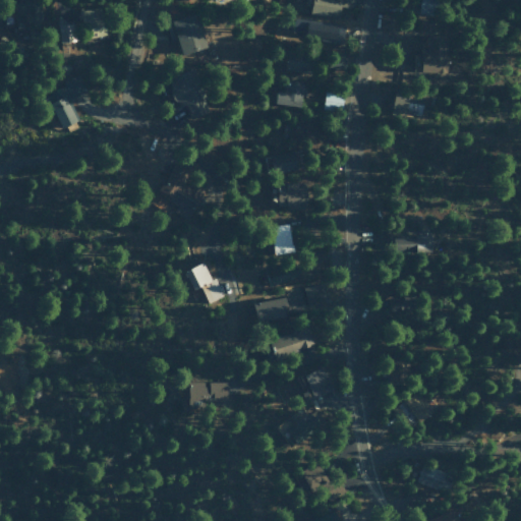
[(310,0),(309,11),(337,16),(340,0),(310,0)]
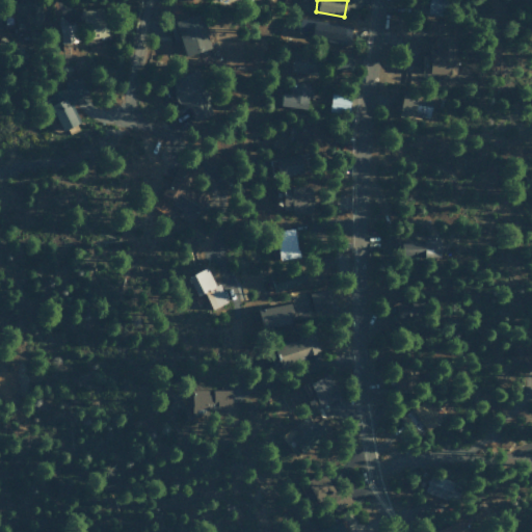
[(427,0),(427,14),(443,14),(444,0),(439,0),(427,0)]
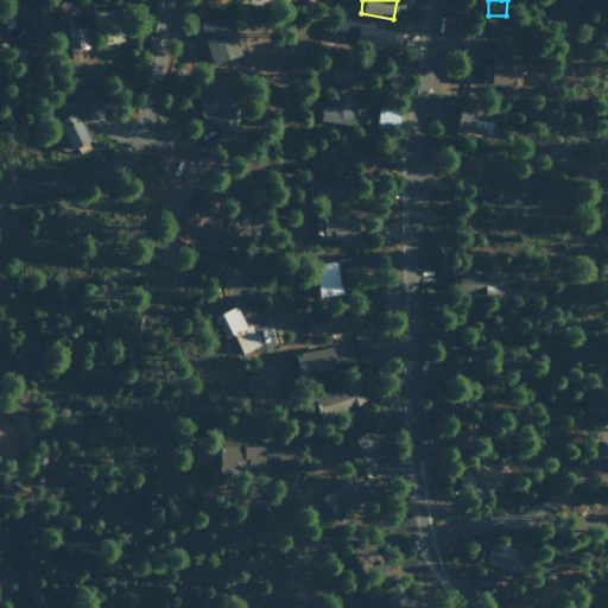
[(16,32),(46,31),(45,2),(16,4),(16,32)]
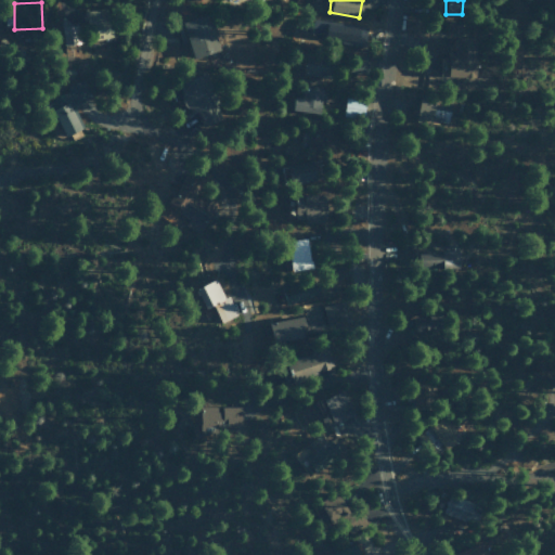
[(115,37),(110,5),(84,11),(90,42),(115,37)]
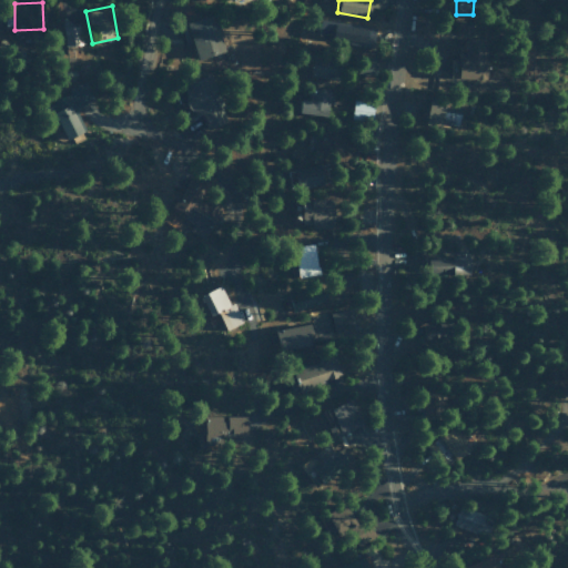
[(0,29),(13,30),(13,8),(0,7),(0,29)]
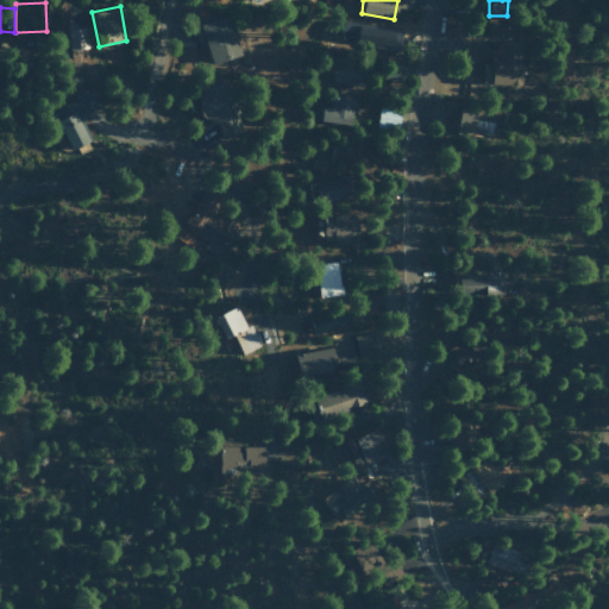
[(242,54),(230,13),(193,24),(199,48),(207,45),(212,62),(242,54)]
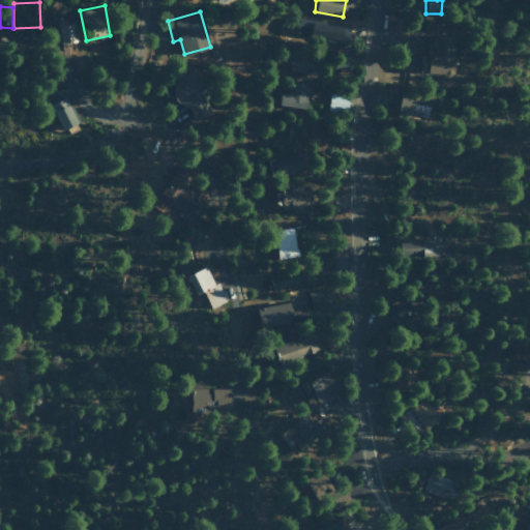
[(348,43),(350,24),(298,18),(296,33),(325,36),(325,41),(348,43)]
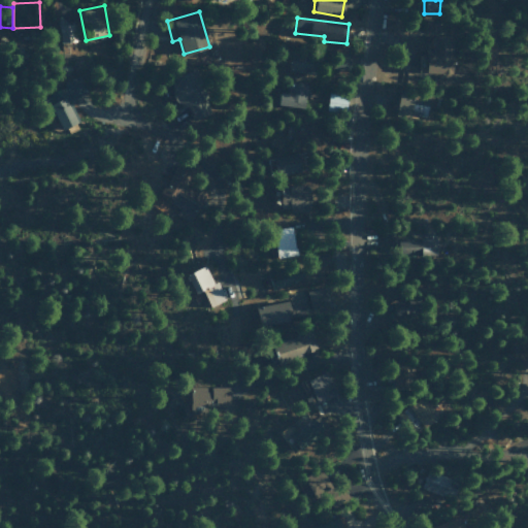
[(60,41),(76,40),(74,22),(58,24),(60,41)]
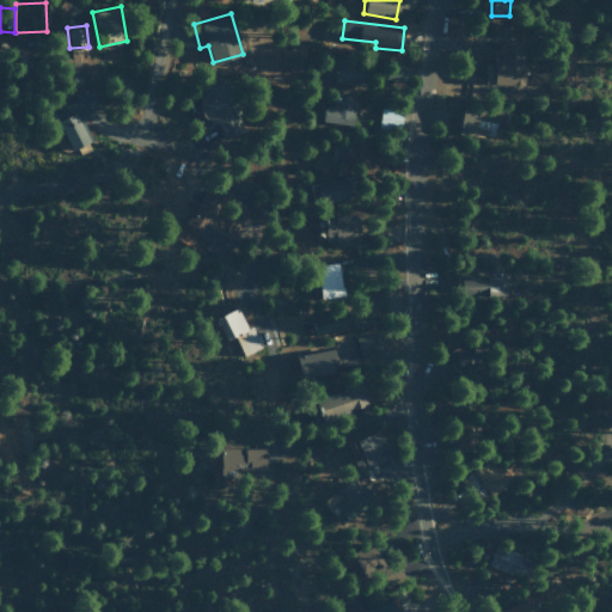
[(525,40),(495,40),(494,83),(524,84),(525,40)]
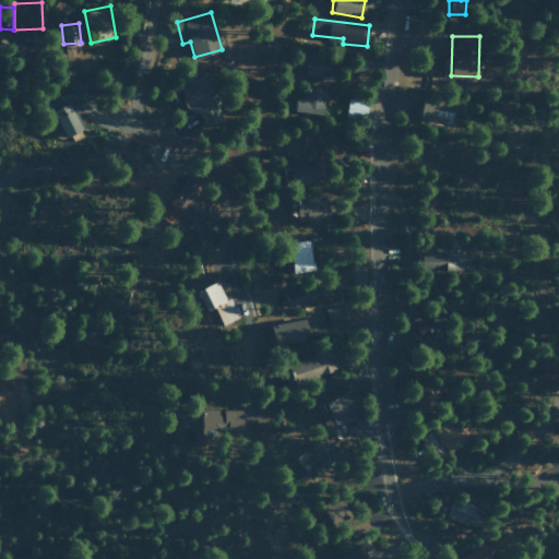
[(307,76),(328,76),(329,56),(308,55),(307,76)]
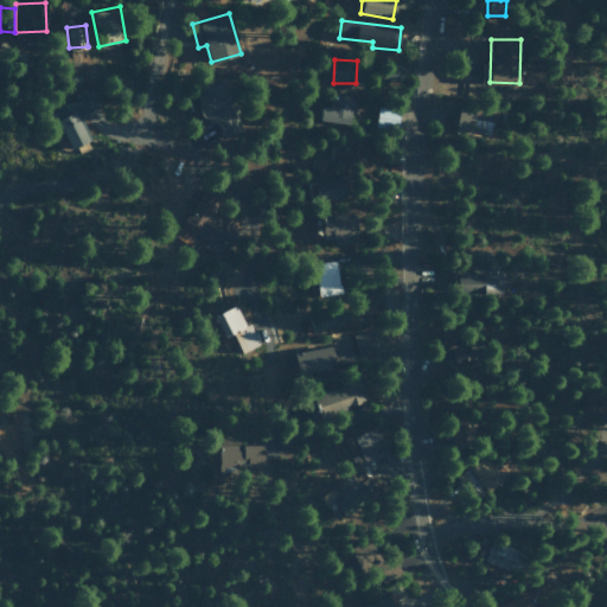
[(195,89),(205,125),(216,122),(219,136),(242,129),(227,80),(195,89)]
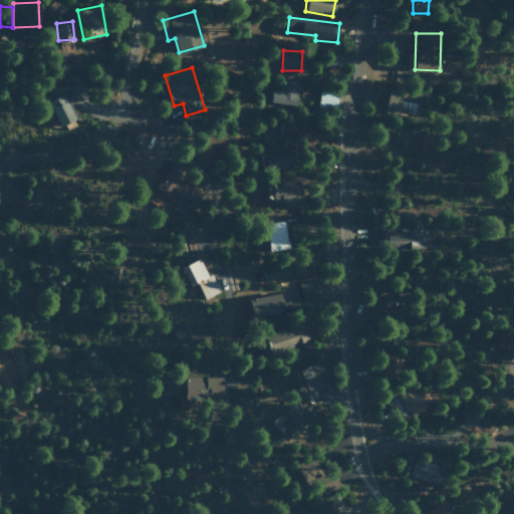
[(58,125),(76,117),(67,95),(83,89),(76,73),(60,80),(62,84),(43,92),(58,125)]
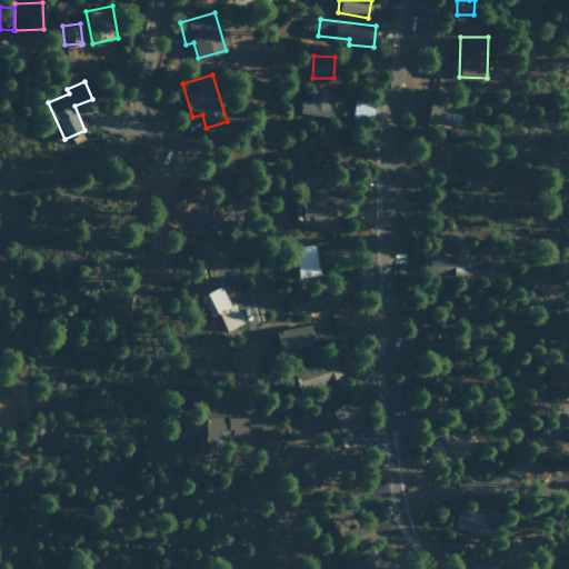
[(301,97),(300,111),(329,116),(332,90),(311,88),(310,99),(301,97)]
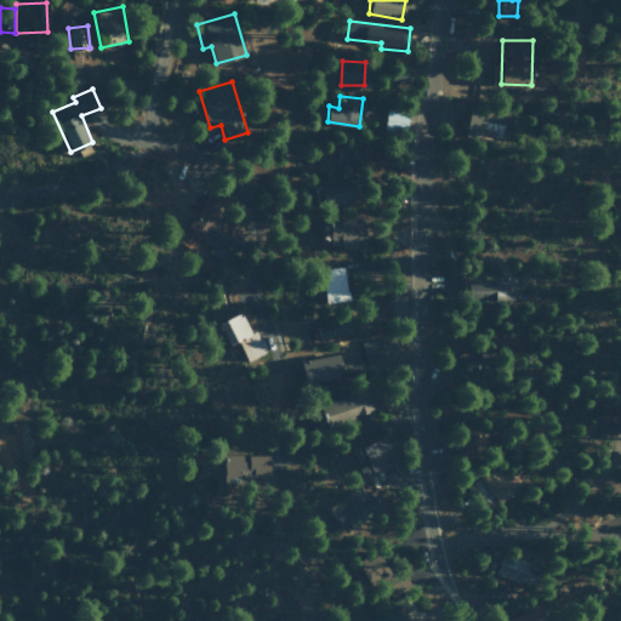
[(501,137),(505,110),(469,104),(465,131),(501,137)]
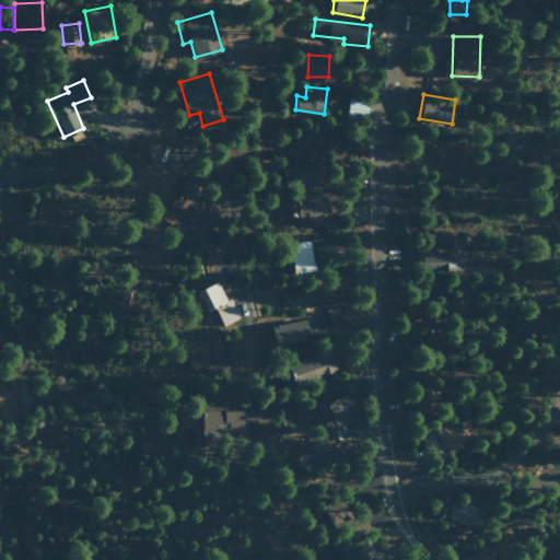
[(347,114),(368,115),(368,100),(348,100),(347,114)]
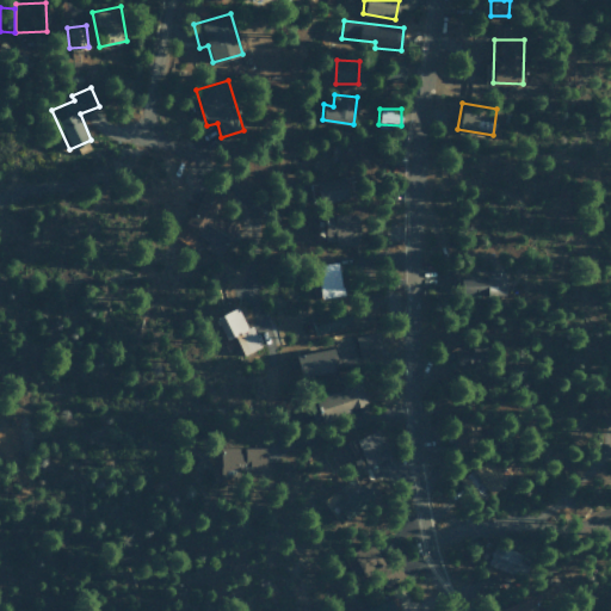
[(339,167),(368,167),(369,137),(340,137),(339,167)]
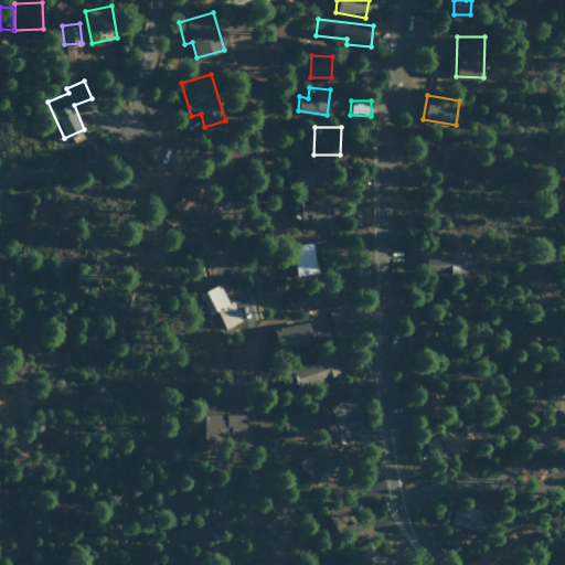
[(295,185),(322,184),(321,163),(294,164),(295,185)]
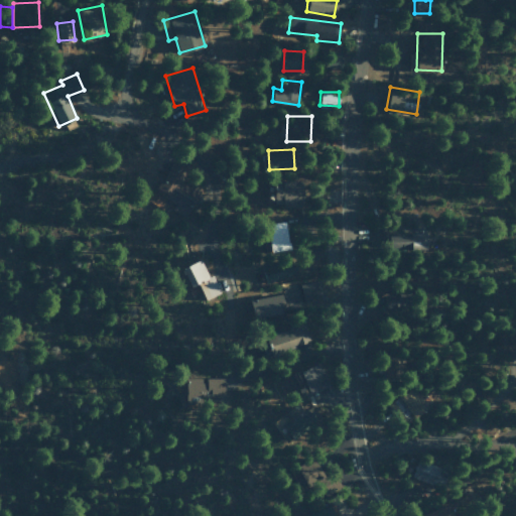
[(182,177),(187,166),(172,158),(156,187),(177,199),(172,210),(185,217),(201,186),(182,177)]
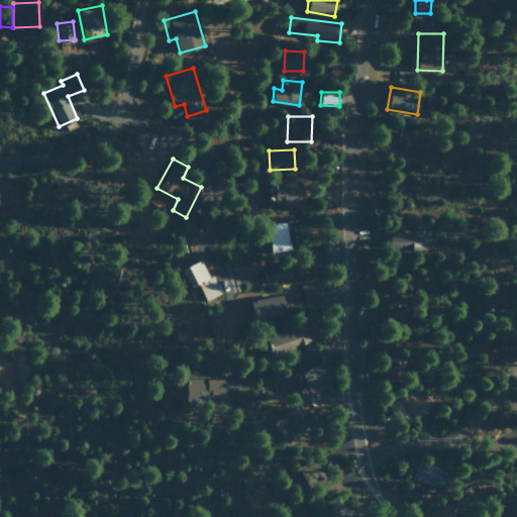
[(275,181),(275,205),(304,205),(304,181),(275,181)]
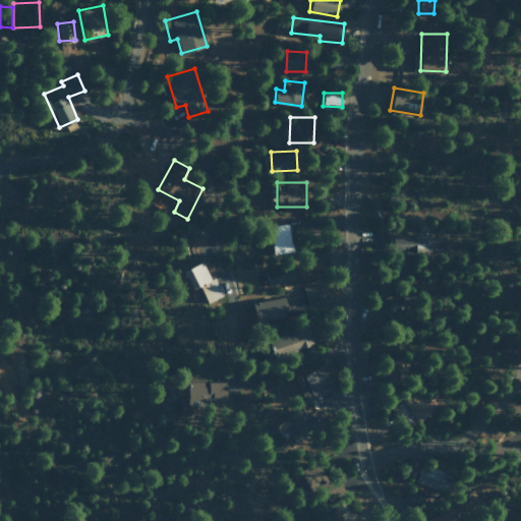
[(177,199),(155,190),(149,205),(172,214),(177,199)]
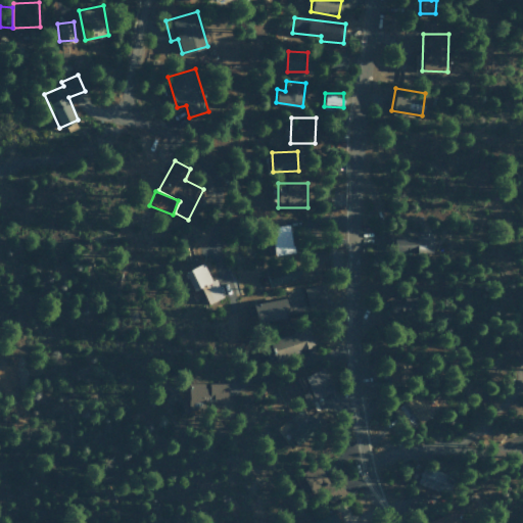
[(271,226),(274,254),(293,252),(290,224),(271,226)]
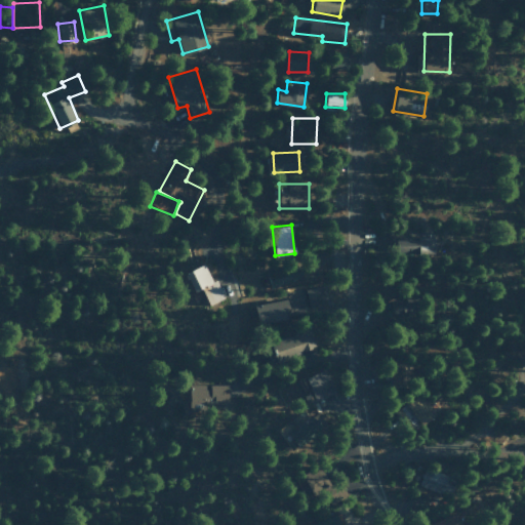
[(433,236),(395,237),(395,254),(434,252),(433,236)]
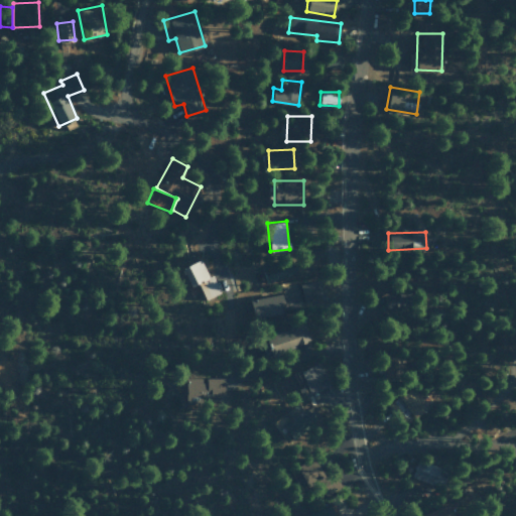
[(220,293),(212,273),(207,275),(200,259),(181,267),(189,285),(198,282),(205,299),(220,293)]
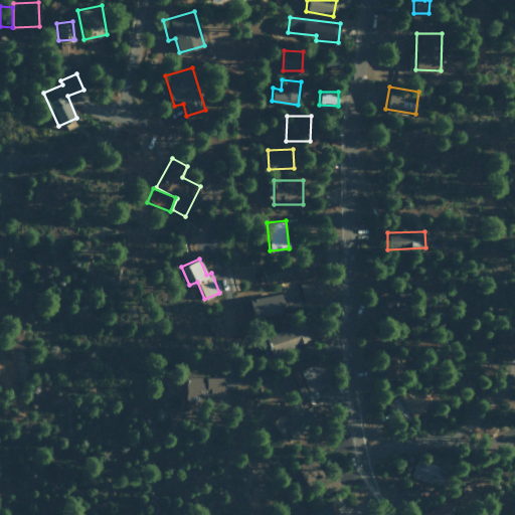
[(264,273),(265,281),(296,276),(294,268),(264,273)]
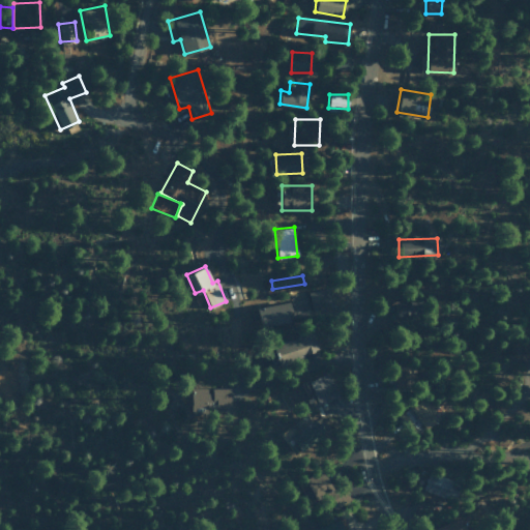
[(308,292),(312,306),(325,304),(322,290),(308,292)]
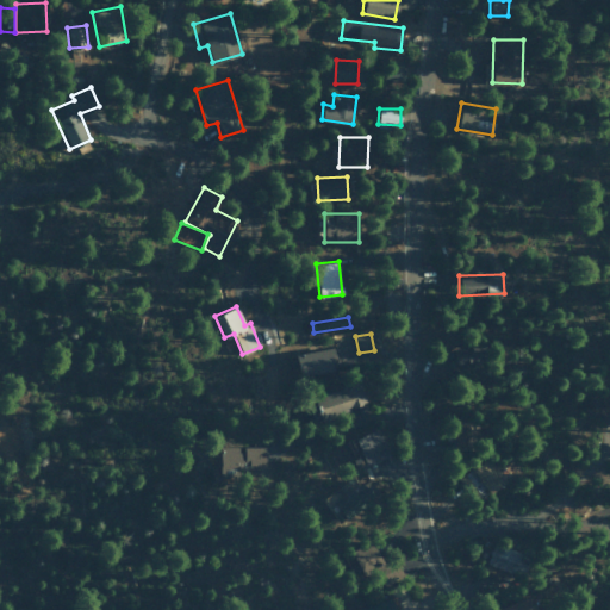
[(455,367),(478,363),(474,344),(453,349),(455,367)]
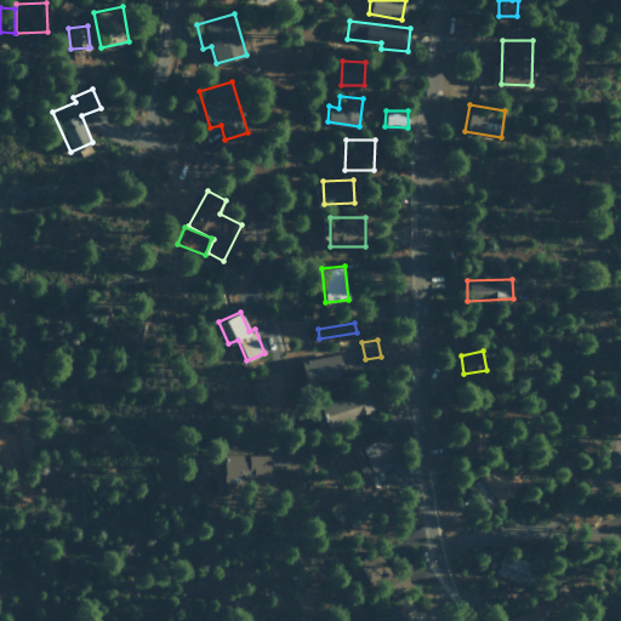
[(331,377),(326,354),(300,360),(305,382),(331,377)]
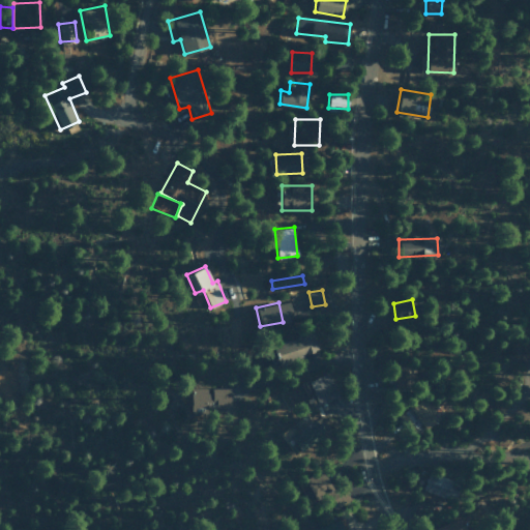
[(278,363),(318,351),(313,331),(272,344),(278,363)]
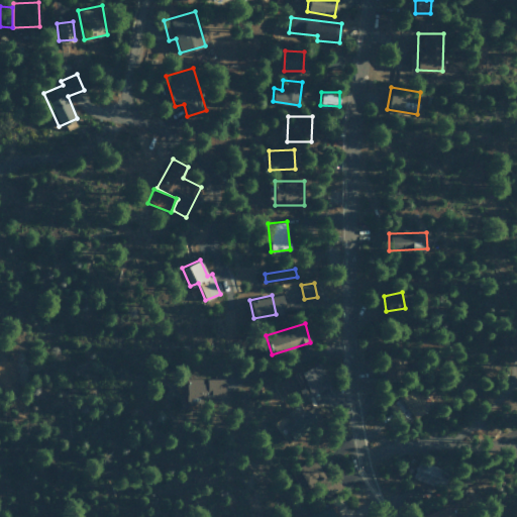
[(404,379),(403,354),(383,355),(384,380),(404,379)]
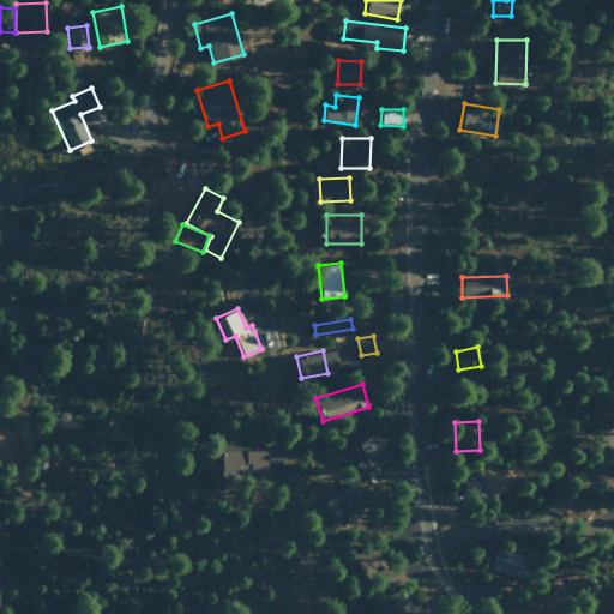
[(390,462),(381,432),(351,440),(360,470),(390,462)]
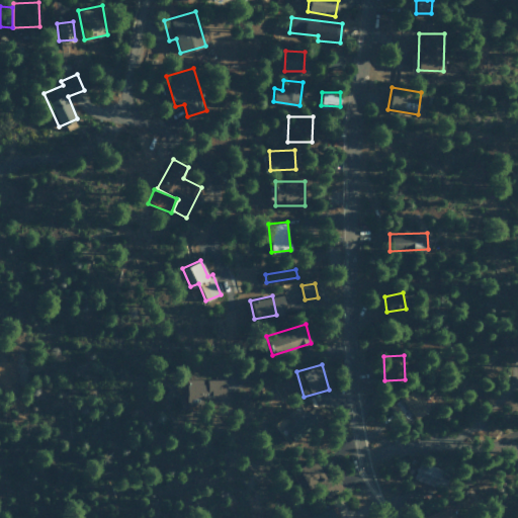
[(183,378),(184,405),(226,404),(225,377),(183,378)]
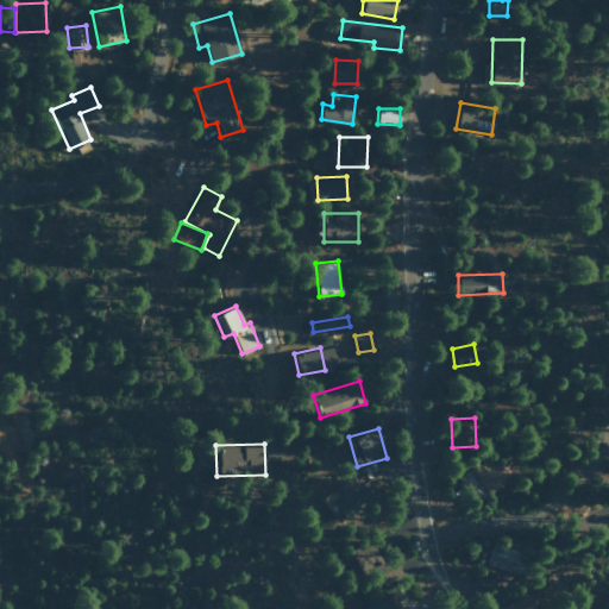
[(489,493),(506,481),(488,454),(471,468),(489,493)]
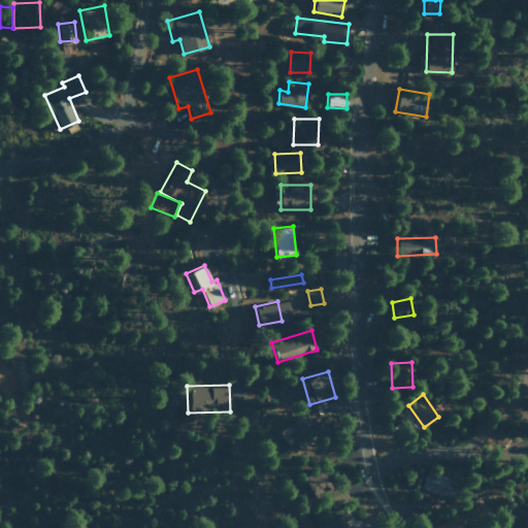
[(413,428),(420,422),(406,405),(399,411),(413,428)]
